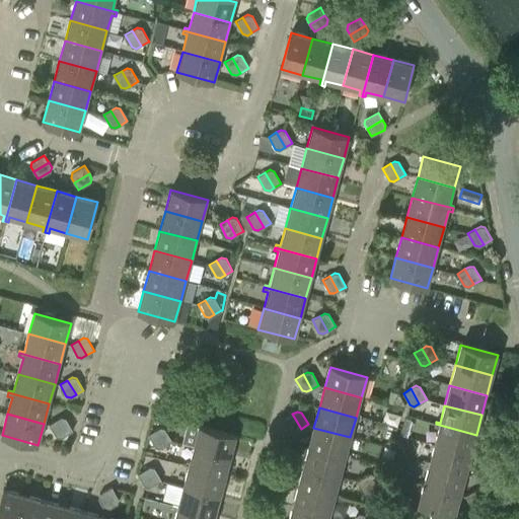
[(292,414),(285,419),(291,431),(296,432),(301,429),(292,414)]
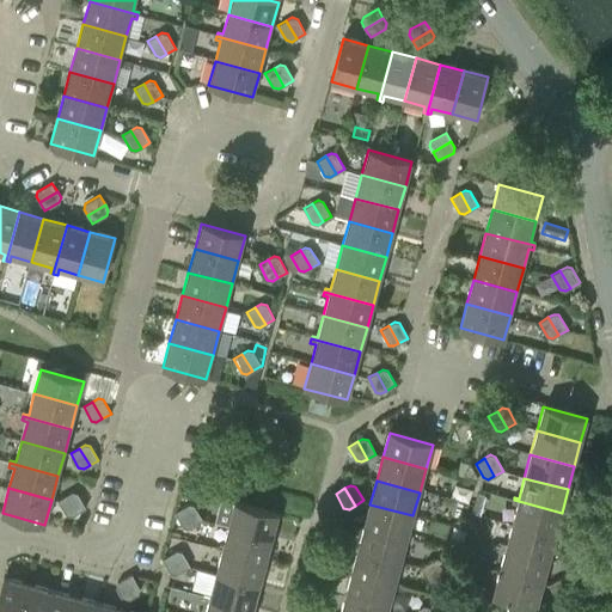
[(72,491),(66,495),(77,513),(85,507),(78,493),(72,491)]
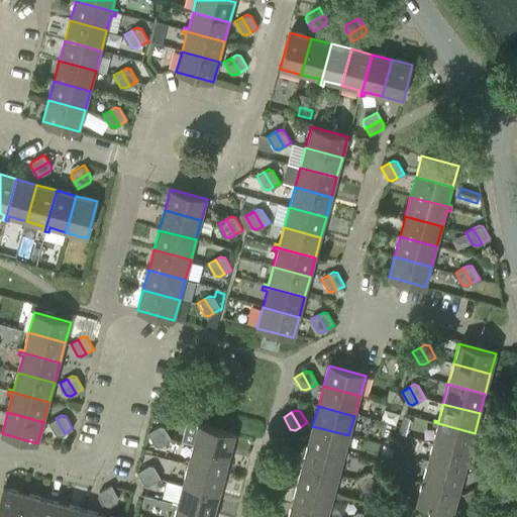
[(65,433),(56,418),(48,423),(56,434),(61,436),(65,433)]
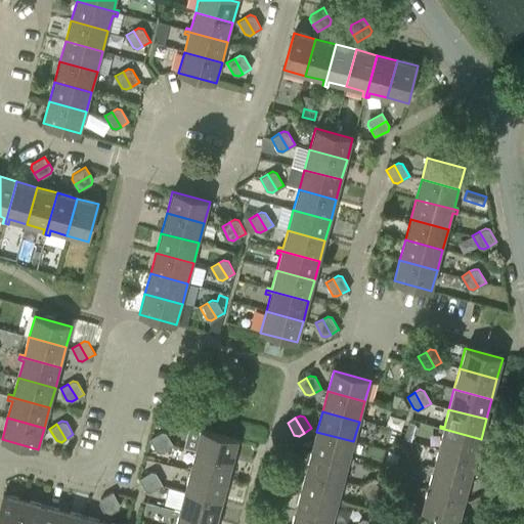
[(481,439),(440,428),(439,431),(442,432),(438,449),(475,460),(481,439)]
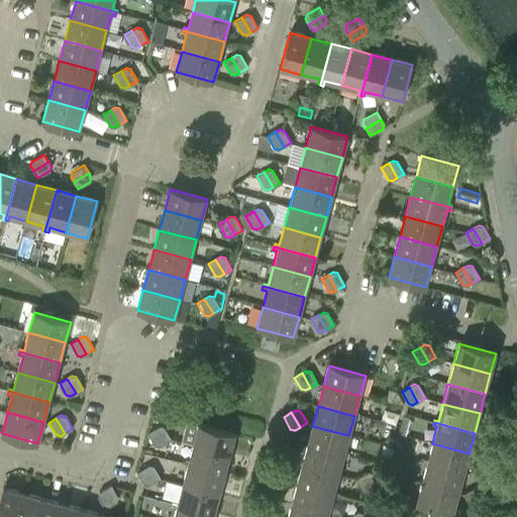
[(194,445),(230,455),(235,434),(199,425),(194,445)]
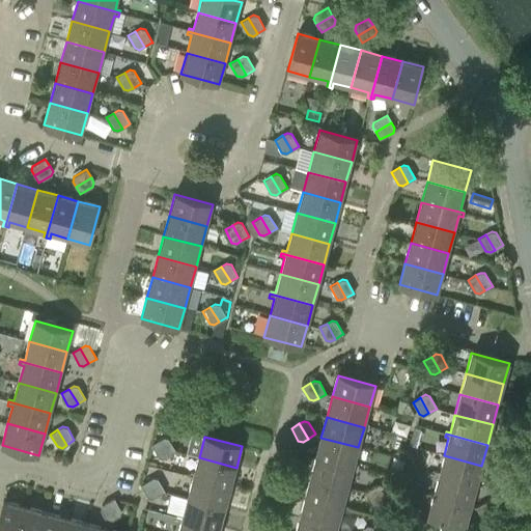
[(164,438),(160,440),(168,454),(175,450),(168,439),(164,438)]
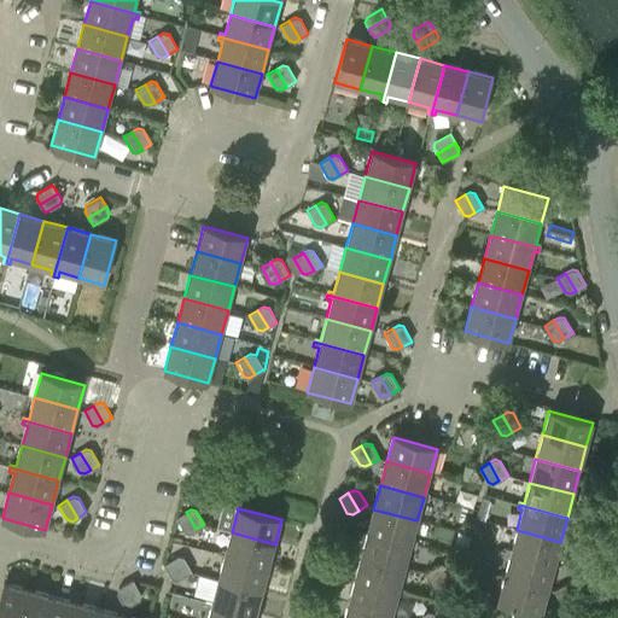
[(412,541),(417,520),(373,509),(367,532),(415,546),(417,542),(412,541)]
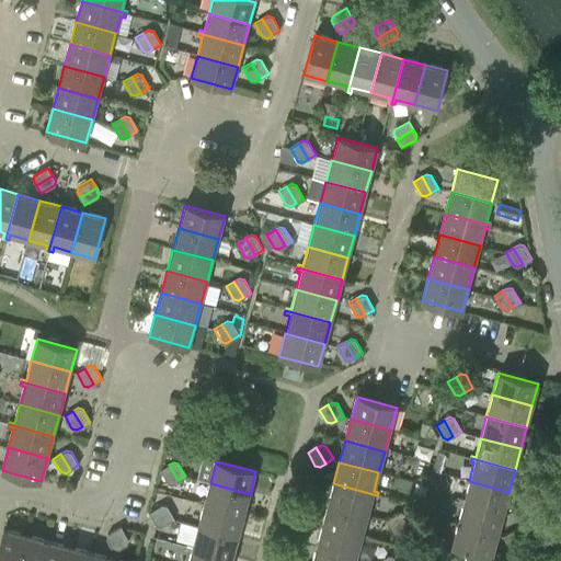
[(172,483),(178,480),(169,465),(160,469),(168,483),(172,483)]
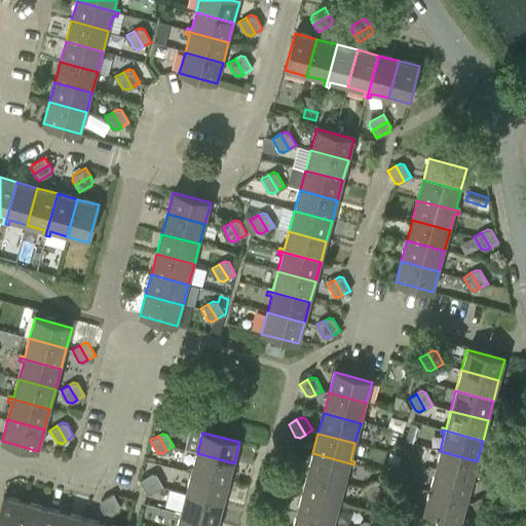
[(477,461),(440,451),(435,468),(431,467),(430,471),(472,481),(477,461)]
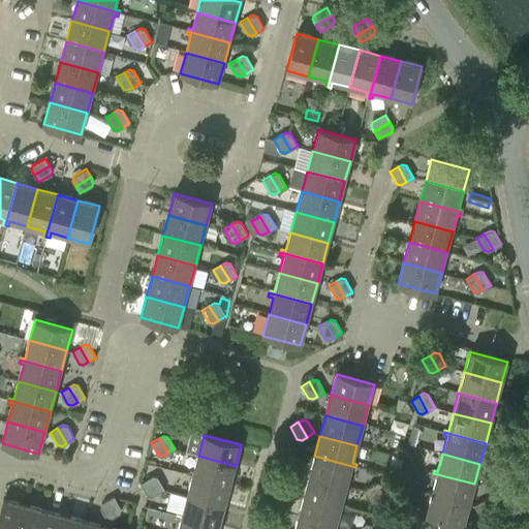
[(236,466),(198,456),(192,476),(229,486),(236,466)]
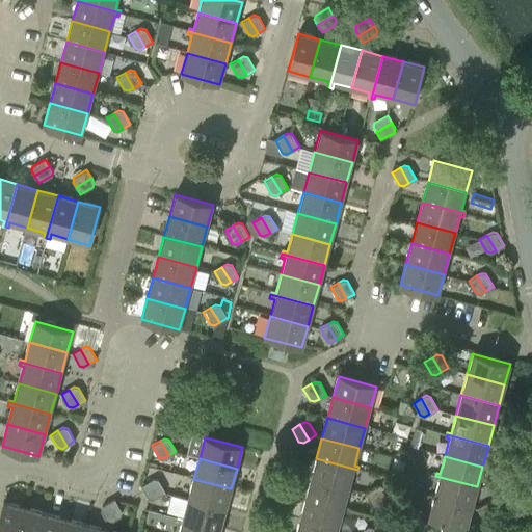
[(316,458),(311,479),(348,489),(352,472),(357,473),(357,470),(316,458)]
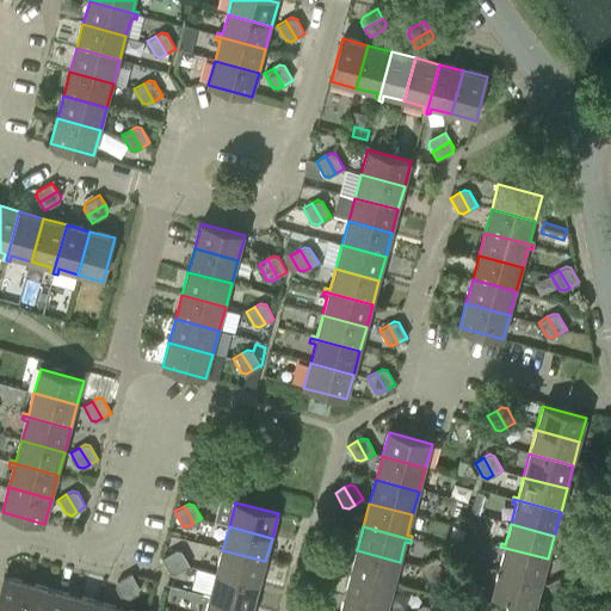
[(579,549),(588,544),(580,530),(575,529),(569,532),(579,549)]
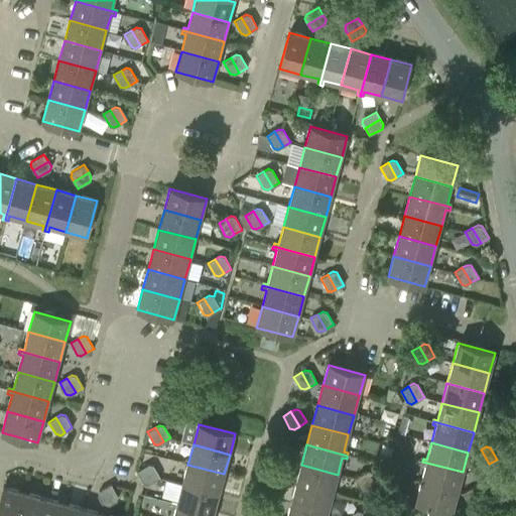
[(489,464),(481,449),(474,453),(480,465),(484,466),(489,464)]
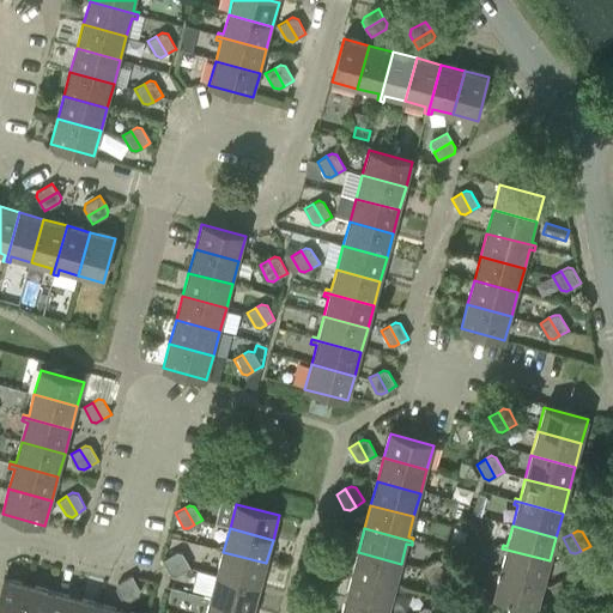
[(505,552),(499,572),(544,584),(550,560),(502,548),(501,551),(505,552)]
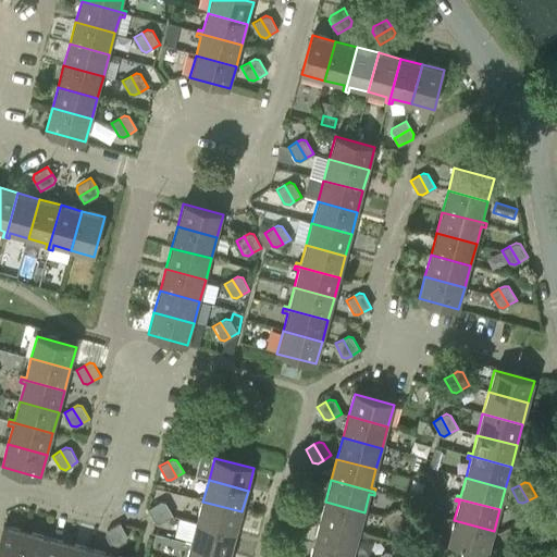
[(156,504),(165,520),(173,516),(165,502),(160,502),(156,504)]
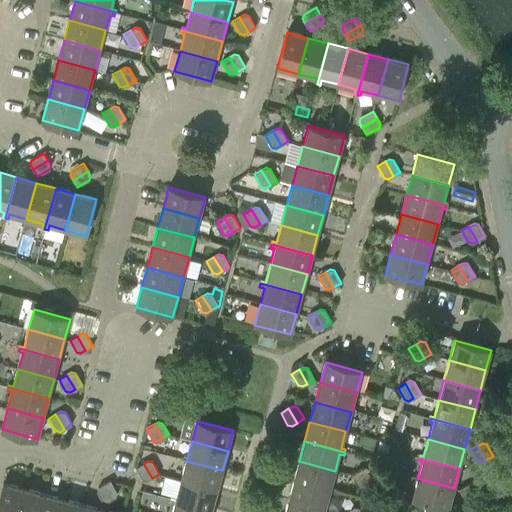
[(222,470),(186,461),(181,481),(217,490),(222,470)]
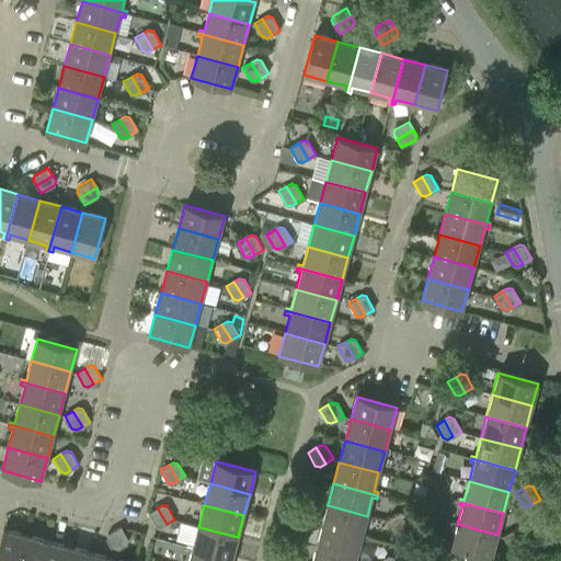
[(361,538),(367,516),(328,505),(321,527),(361,538)]
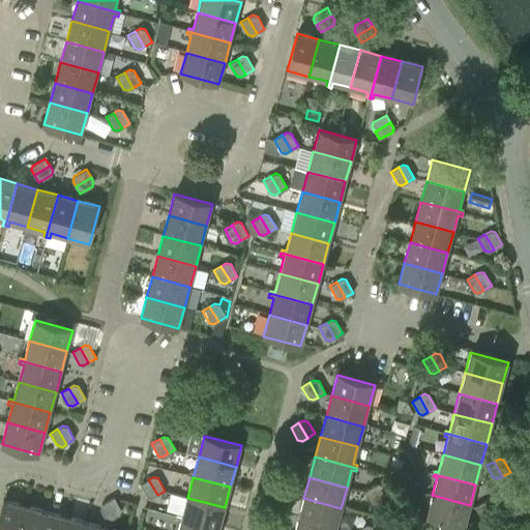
[(148,479),(141,484),(147,497),(152,498),(157,495),(148,479)]
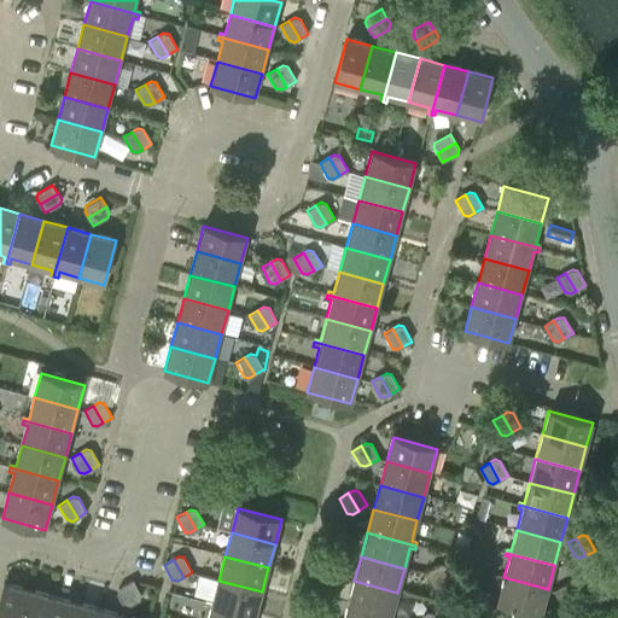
[(435,567),(445,584),(454,579),(445,565),(441,564),(435,567)]
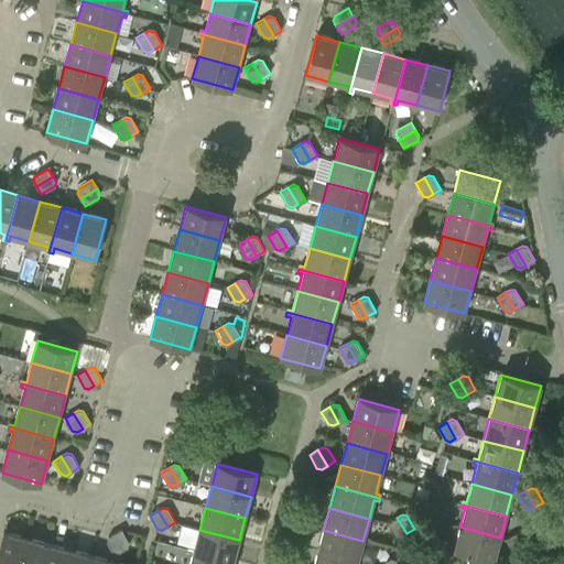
[(401,537),(407,533),(397,518),(389,522),(396,533),(397,535),(401,537)]
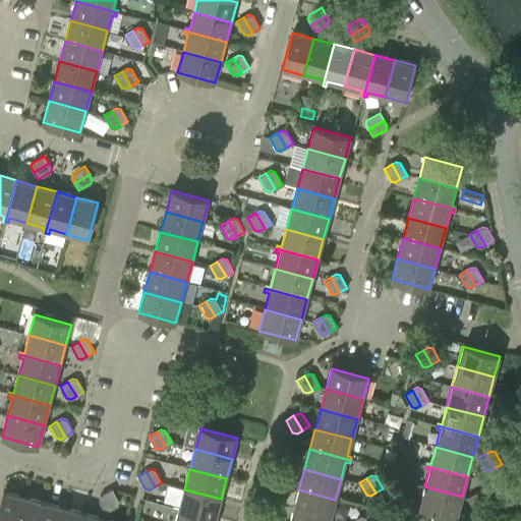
[(456,518),(462,497),(424,486),(419,508),(456,518)]
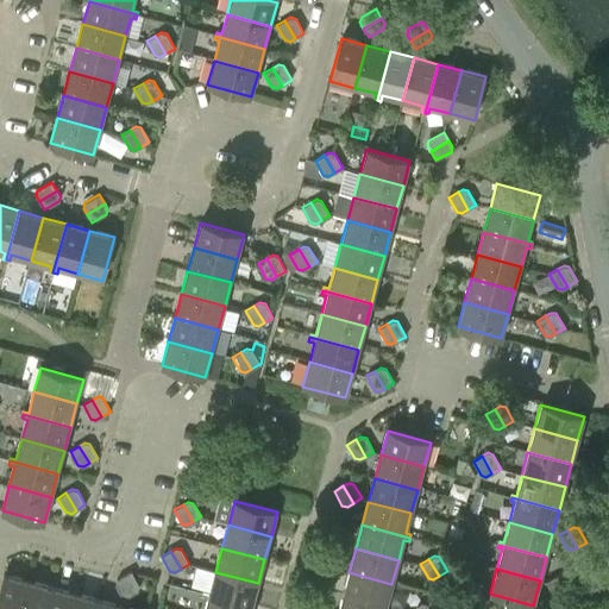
[(137,581),(131,571),(117,579),(115,585),(119,591),(137,581)]
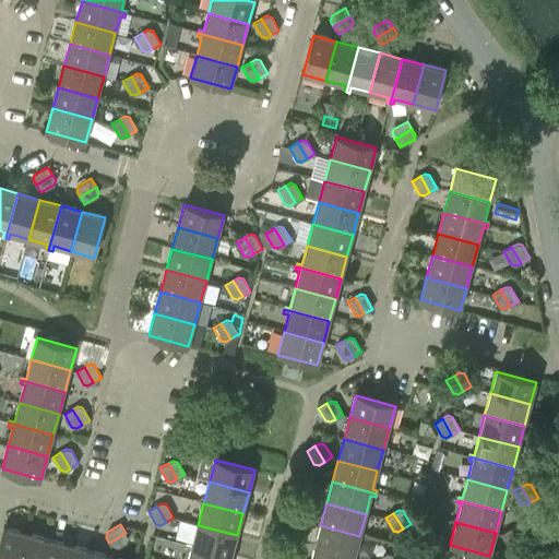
[(237,535),(198,525),(192,546),(232,557),(237,535)]
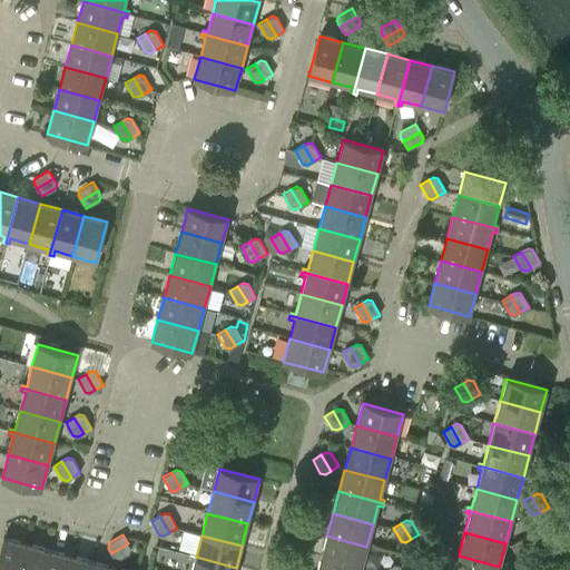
[(326,536),(321,557),(361,568),(366,547),(326,536)]
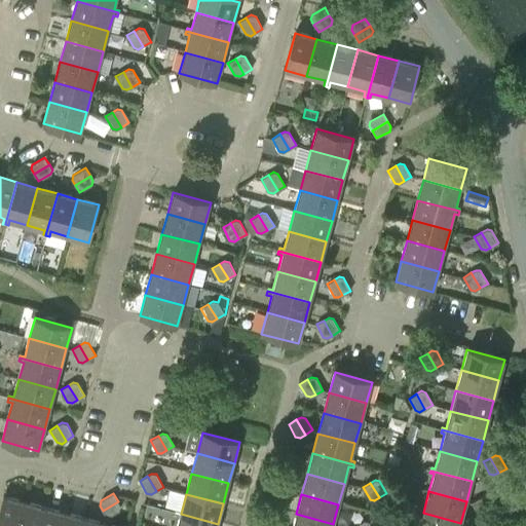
[(484,495),(479,498),(487,513),(495,509),(488,496),(484,495)]
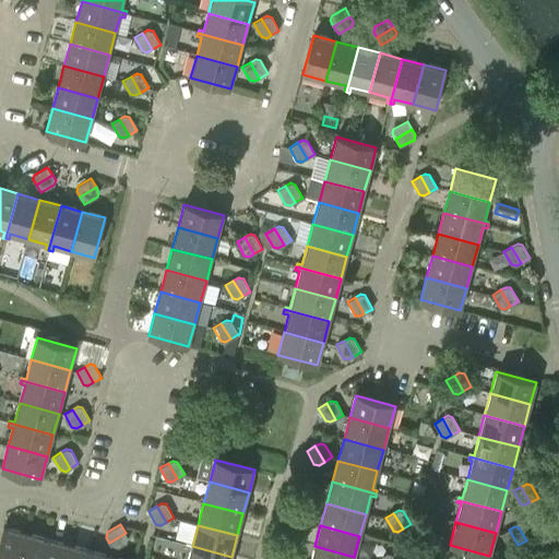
[(0,537),(0,558),(18,558),(25,534),(2,527),(0,537)]
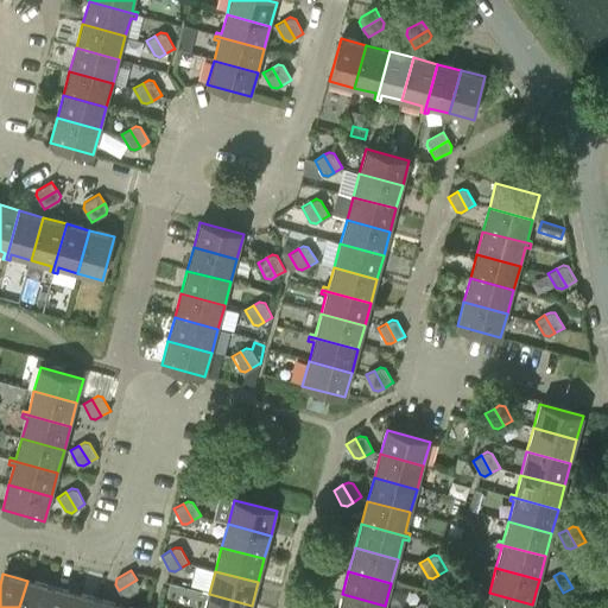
[(558,596),(563,593),(553,576),(545,581),(553,595),(558,596)]
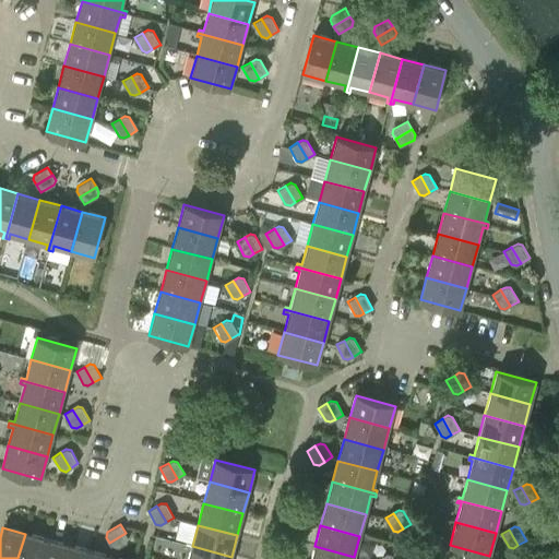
[(126,533),(109,543),(113,550),(127,543),(128,537),(126,533)]
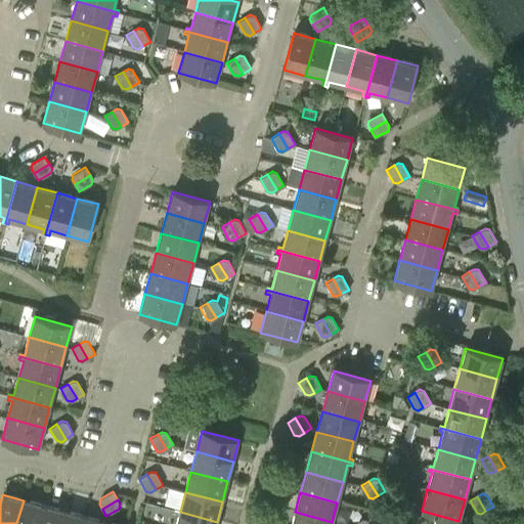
[(24,500),(16,523),(39,523),(44,506),(24,500)]
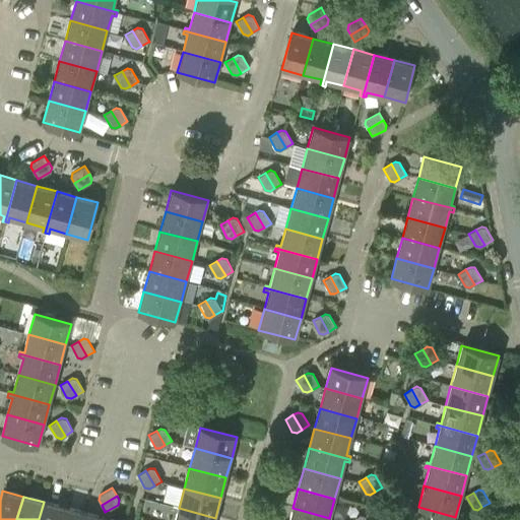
[(44,502),(39,519),(60,519),(64,507),(44,502)]
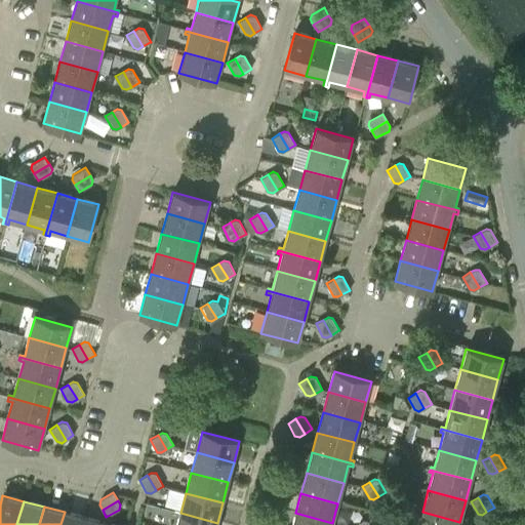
[(65,512),(61,524),(83,524),(85,518),(65,512)]
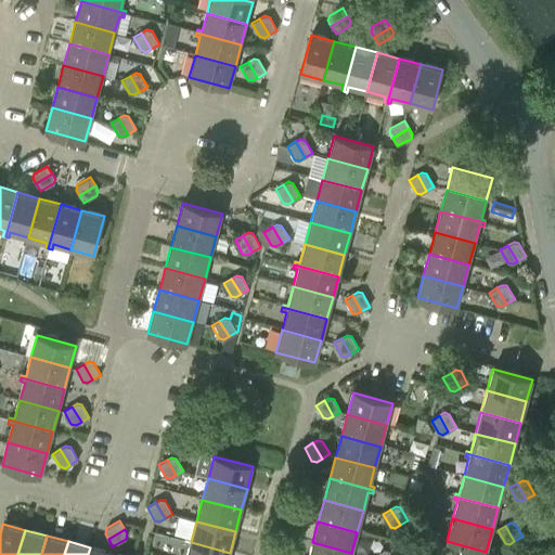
[(229,554),(230,553),(191,542),(186,554),(229,554)]
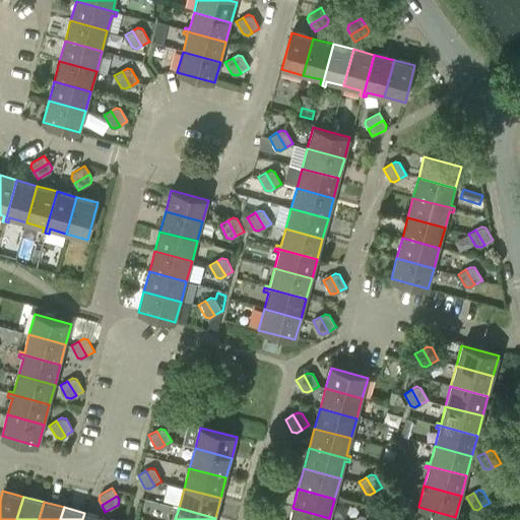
[(328,519),(329,518),(293,508),(288,519),(328,519)]
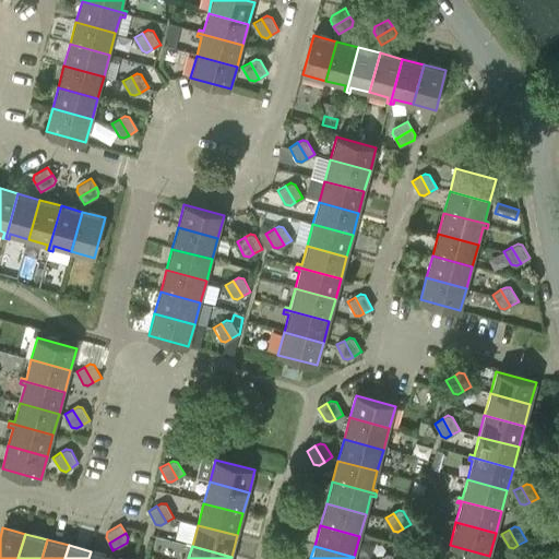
All buildings are outlined.
